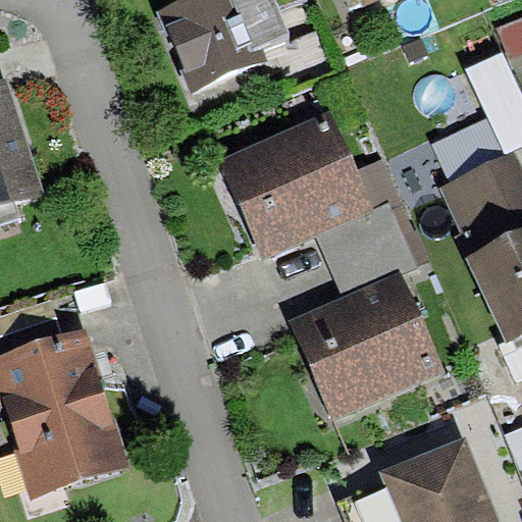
[(179,0),(158,10),(196,92),(269,59),(264,48),(294,35),(283,12),(309,0),(179,0)]
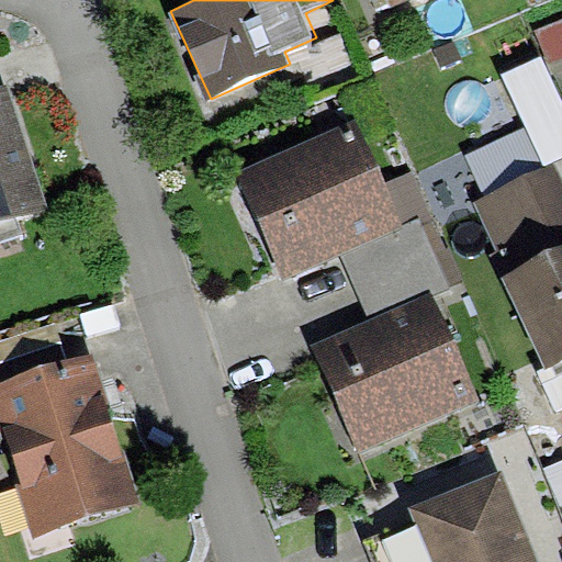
[(374,0),(380,12),(407,0),(374,0)]
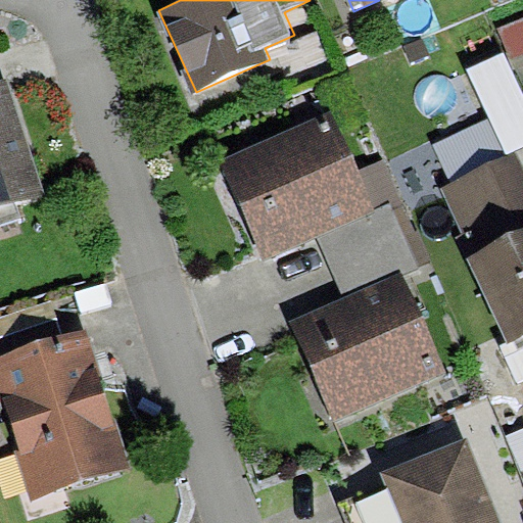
[(432,145),(453,184),(515,152),(522,148),(522,93),(505,53),(468,69),(489,116),(432,145)]
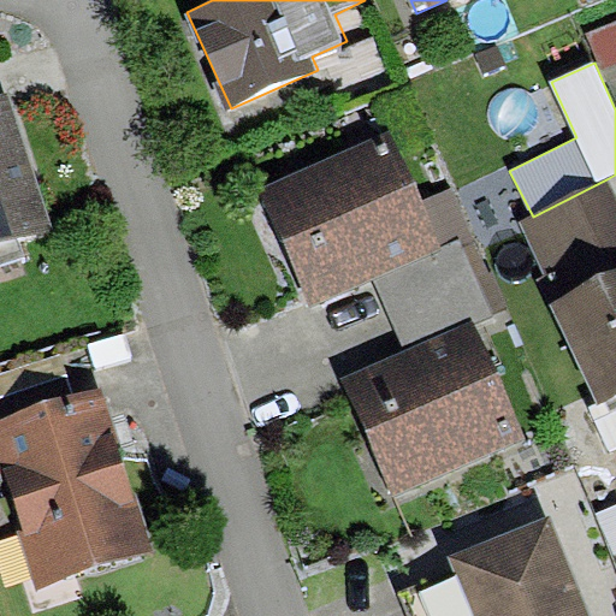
[(0,249),(54,231),(7,92),(0,94),(0,249)]
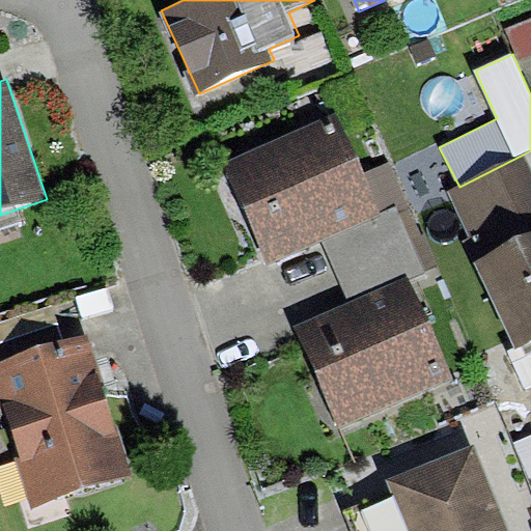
[(339,116),(226,163),(269,264),(323,243),(381,217),(362,174),(339,116)]
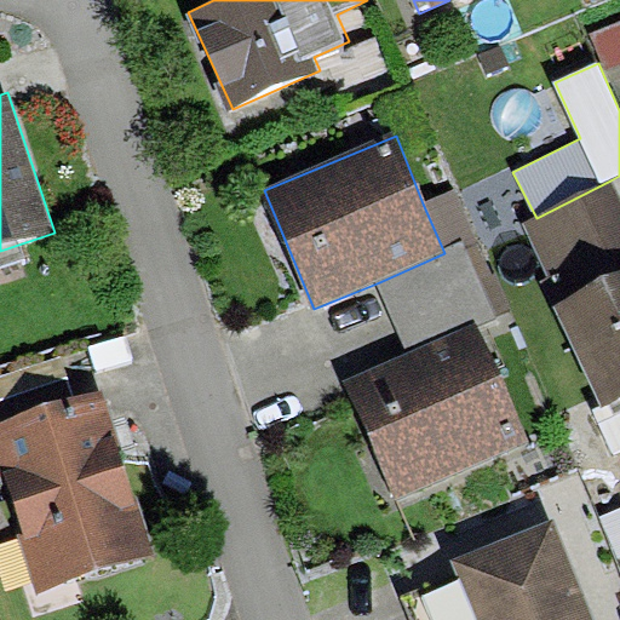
[(619,275),(619,200),(610,181),(537,218),(524,224),(551,279),(541,282),(555,308),(619,275)]
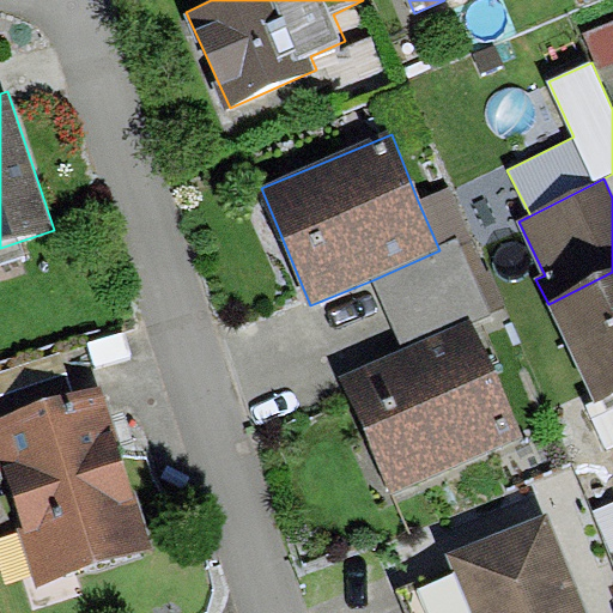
[(439,250),(372,280),(386,310),(404,352),(473,321),(504,308),(451,187),(418,201),(439,250)]
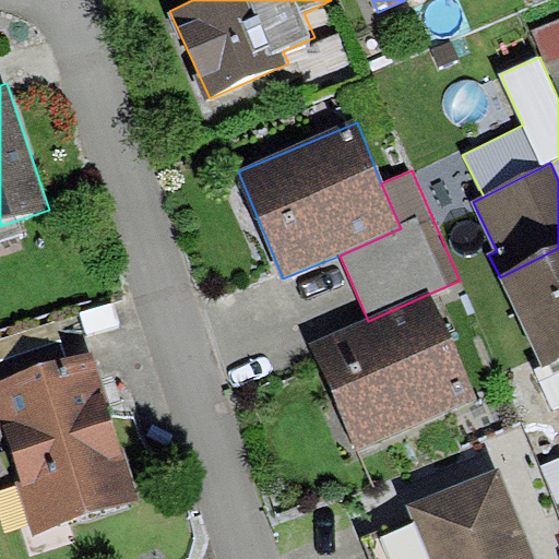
[(558,358),(558,248),(500,277),(543,367),(558,358)]
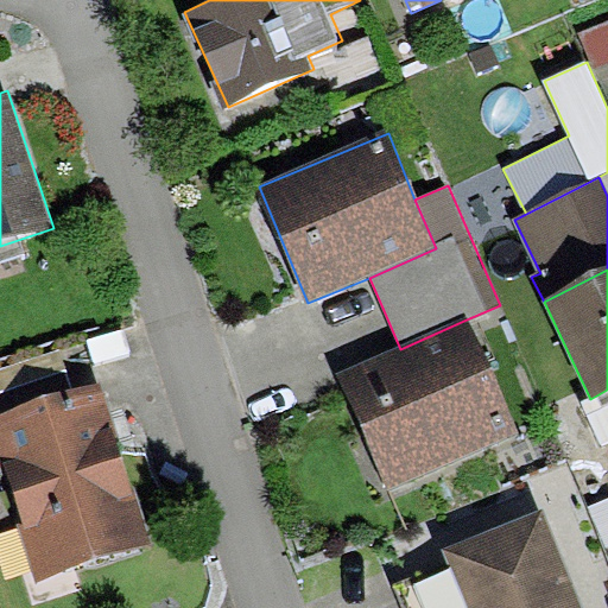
[(400,349),(339,374),(388,489),(519,432),(469,318),(400,349)]
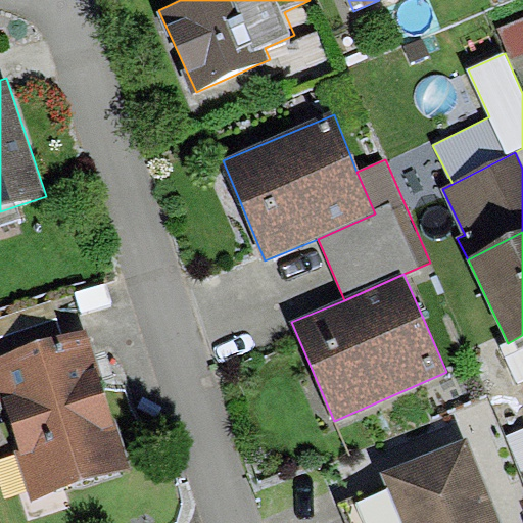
[(87,335),(0,360),(0,397),(30,497),(127,469),(87,335)]
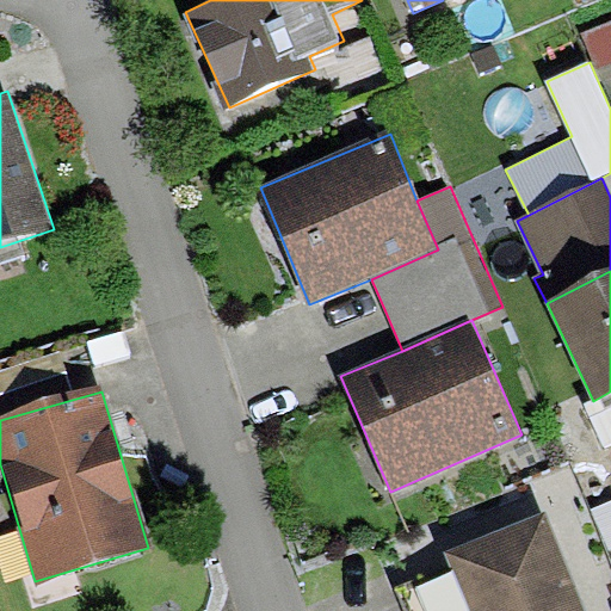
[(610,406),(592,415),(606,446),(610,444),(610,406)]
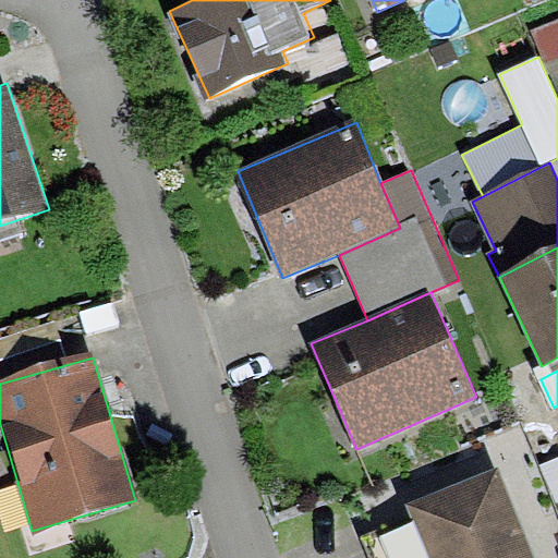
[(373,557),(557,557),(557,513),(520,422),(457,448),(470,477),(403,505),(410,520),(365,538),(373,557)]
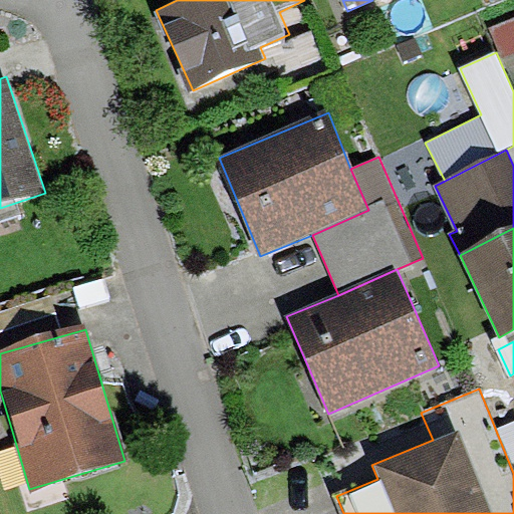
All buildings are outlined.
